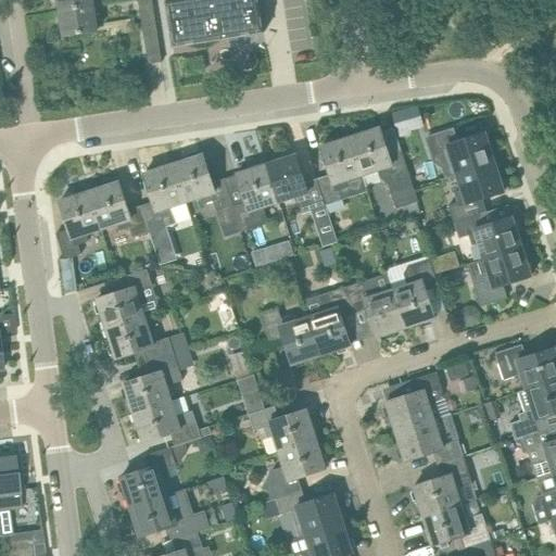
[(93,4),(92,0),(57,0),(59,10),(93,4)]
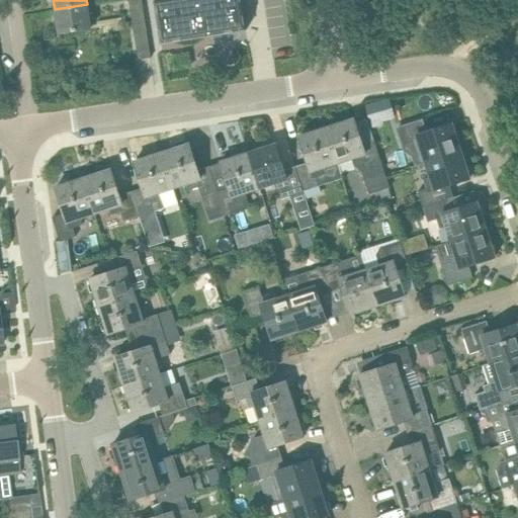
[(142,0),(128,0),(134,30),(147,28),(142,0)]
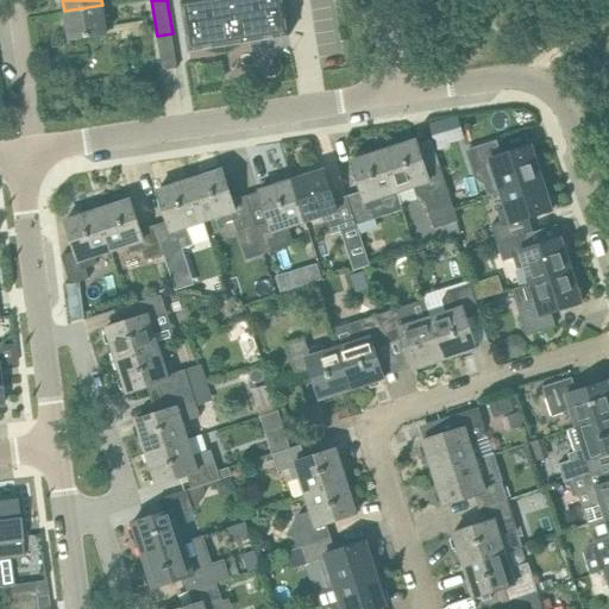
[(283,0),(193,0),(181,2),(189,51),(289,36),(283,0)]
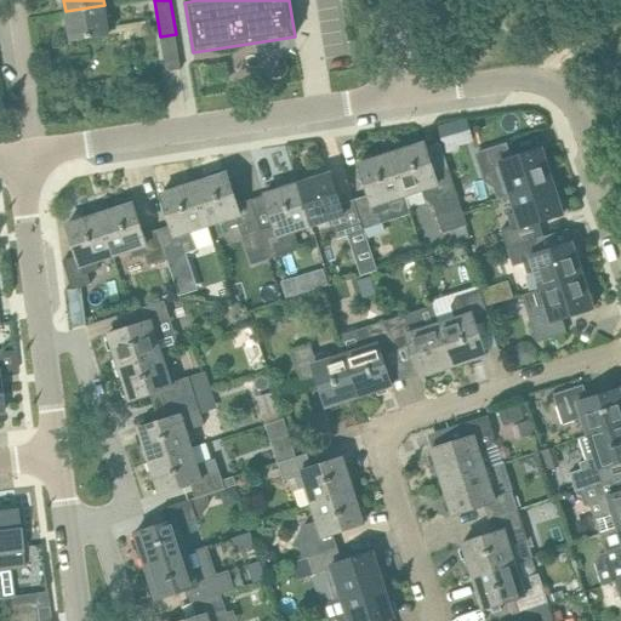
[(66,11),(70,40),(109,34),(104,5),(66,11)]
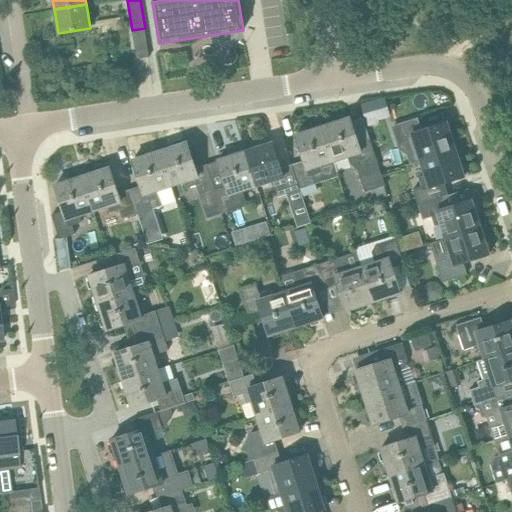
[(145,28),(132,30),(136,59),(149,57),(145,28)]
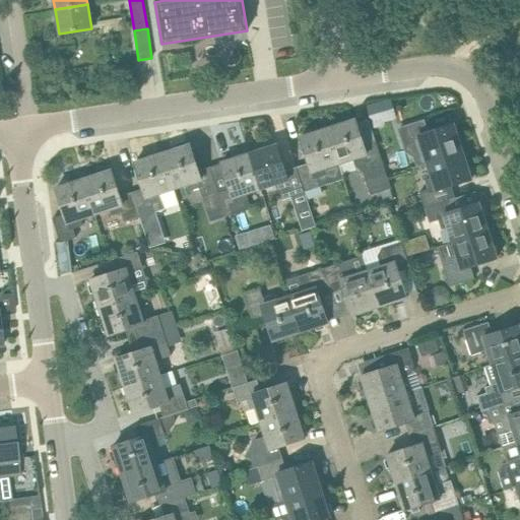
[(367,106),(372,124),(384,121),(379,103),(367,106)]
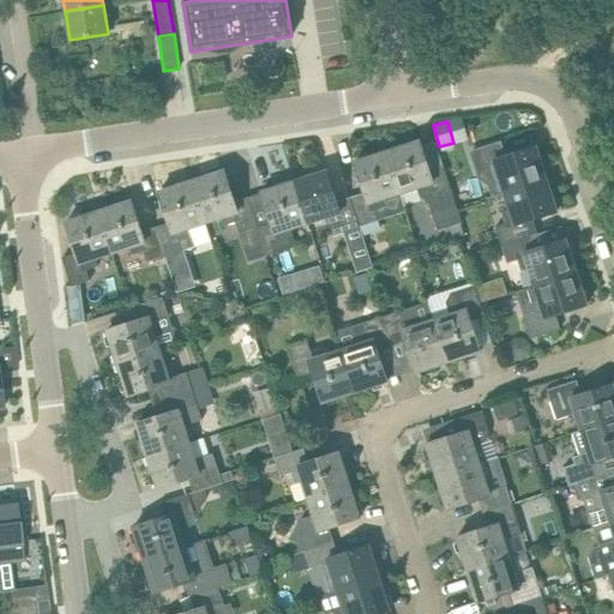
[(437,230),(449,227),(461,222),(452,197),(451,191),(444,168),(429,172),(420,140),(386,151),(390,162),(399,193),(417,187),(420,194),(427,202),(429,205),(437,230)]
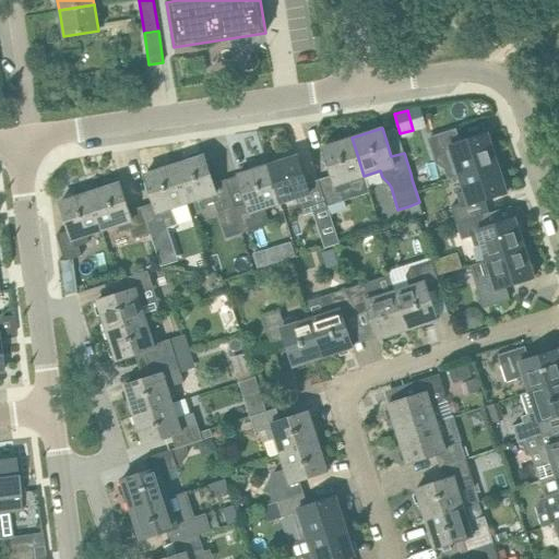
[(487,133),(459,142),(455,130),(429,139),(433,155),(443,152),(445,162),(453,159),(459,176),(497,163),(487,133)]
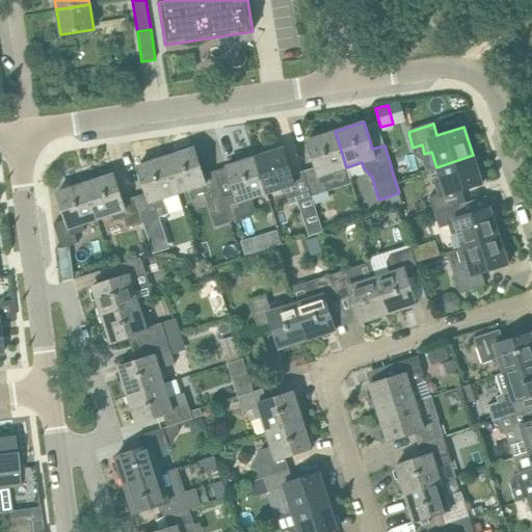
[(335,131),(307,140),(310,150),(316,167),(303,171),(311,196),(327,190),(324,181),(335,178),(333,171),(346,167),(338,140),(335,131)]
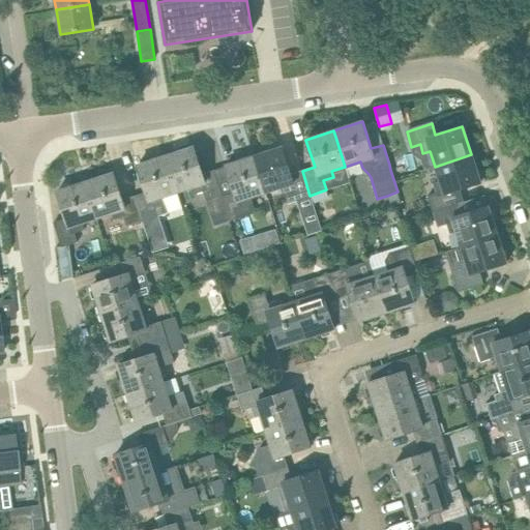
[(202,174),(194,147),(166,156),(168,167),(177,193),(190,187),(193,195),(203,192),(206,202),(223,197),(213,171),(202,174)]
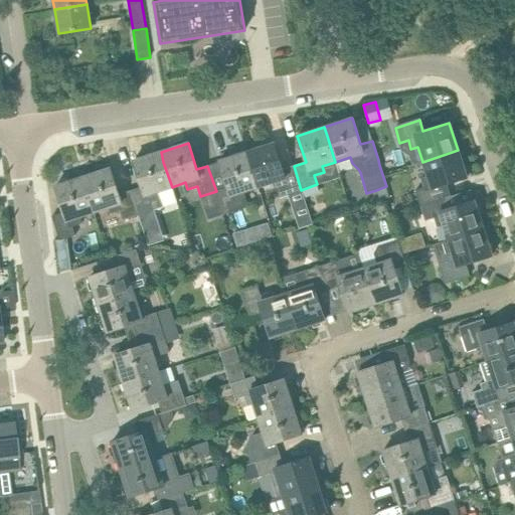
[(286,195),(301,190),(294,166),(283,169),(274,144),(245,153),(248,161),(256,187),(271,183),(272,182),(280,197),(286,195)]
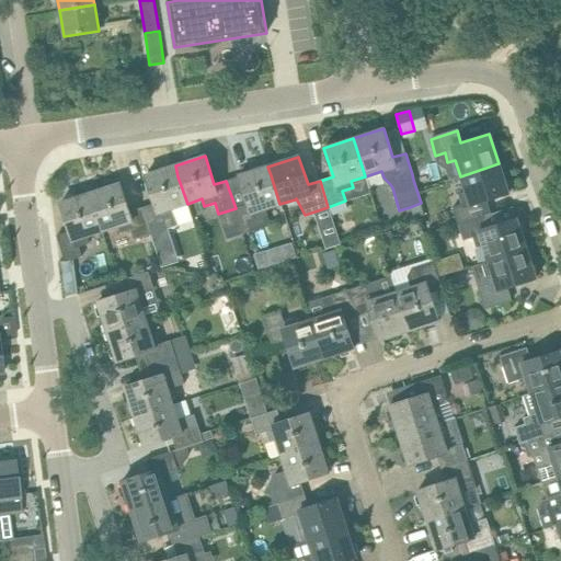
[(465,190),(457,192),(460,203),(451,206),(457,225),(484,216),(480,203),(508,194),(499,163),(460,176),(465,190)]
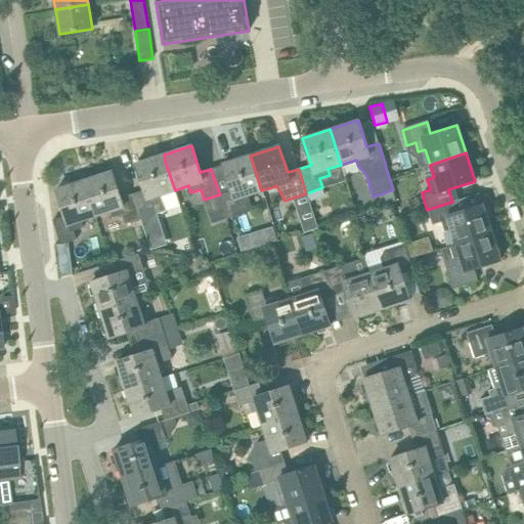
[(164,155),(135,164),(138,173),(144,190),(133,193),(140,217),(157,212),(154,204),(163,201),(160,194),(175,190),(166,165),(164,155)]
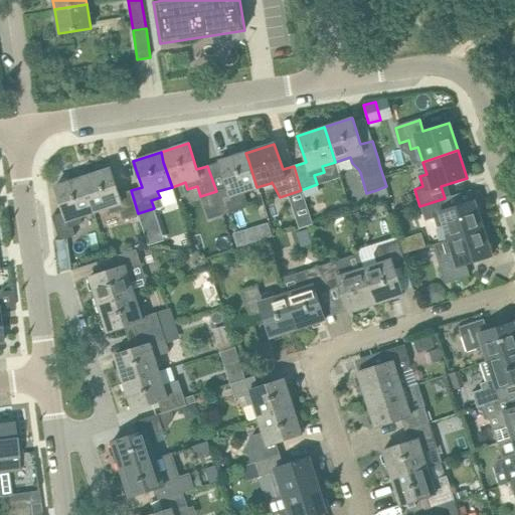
[(216,191),(223,214),(237,210),(244,208),(246,204),(244,198),(242,191),(256,187),(248,161),(245,153),(219,161),(222,170),(227,187),(216,191)]
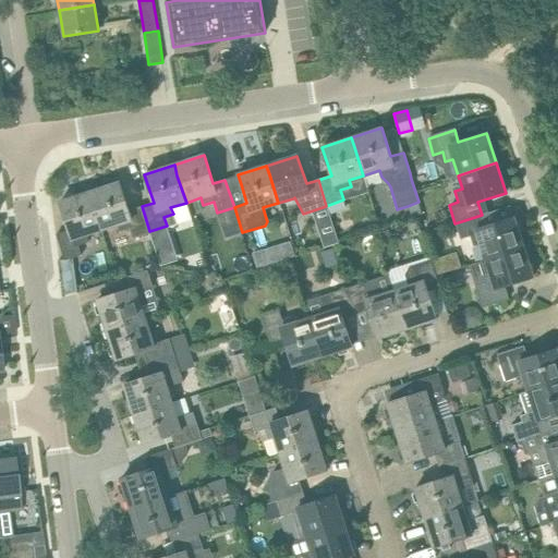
[(129,210),(119,183),(89,193),(93,203),(101,230),(118,225),(120,231),(131,227),(134,237),(149,231),(142,206),(129,210)]
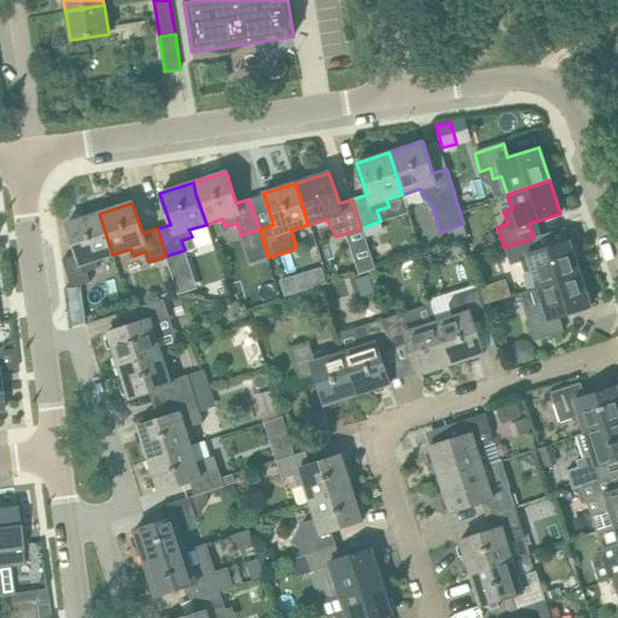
[(70,234),(76,255),(63,258),(71,289),(91,283),(87,270),(99,267),(97,260),(112,255),(103,225),(99,214),(66,223),(70,234)]
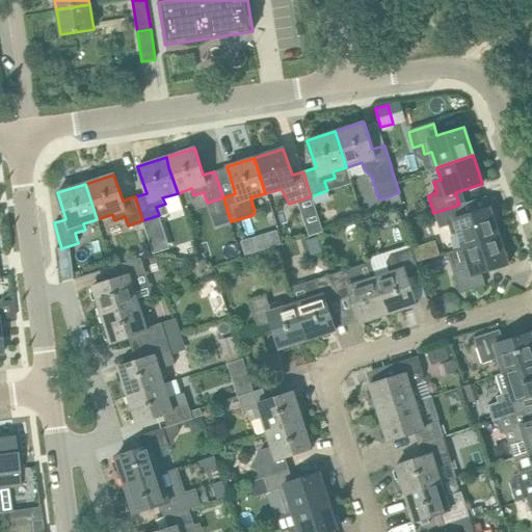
[(399,192),(389,196),(393,208),(403,205),(399,192)]
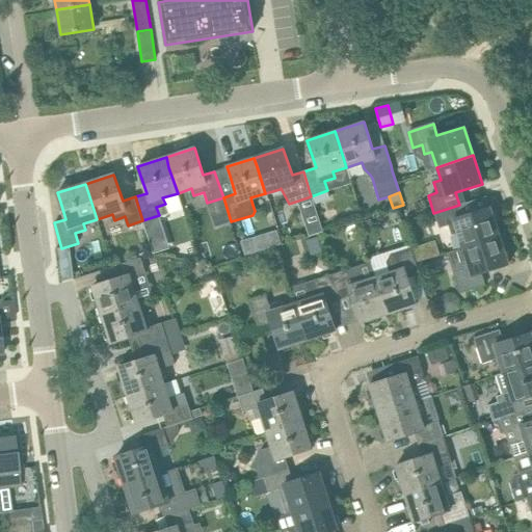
[(439,228),(448,224),(451,236),(457,234),(462,249),(499,237),(489,208),(462,216),(459,205),(433,213),(439,228)]
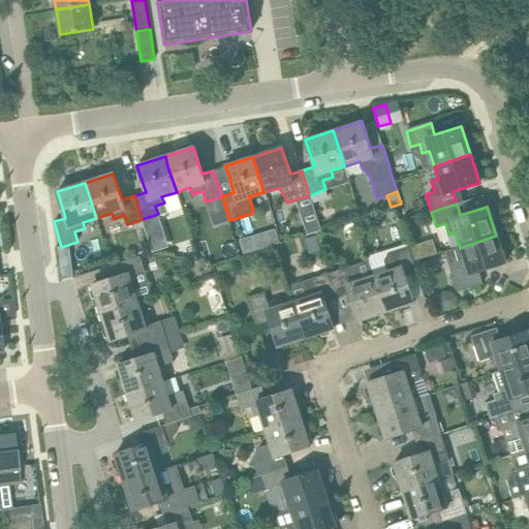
[(240,241),(244,254),(279,243),(276,229),(240,241)]
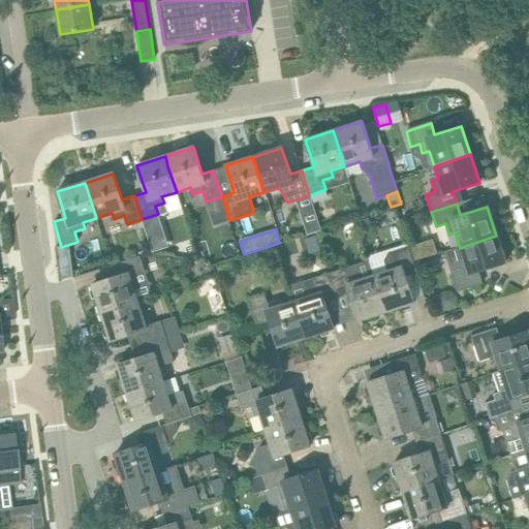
[(449,251),(454,263),(458,262),(461,272),(453,276),(457,291),(483,283),(478,272),(505,262),(496,236),(460,248),(449,251)]
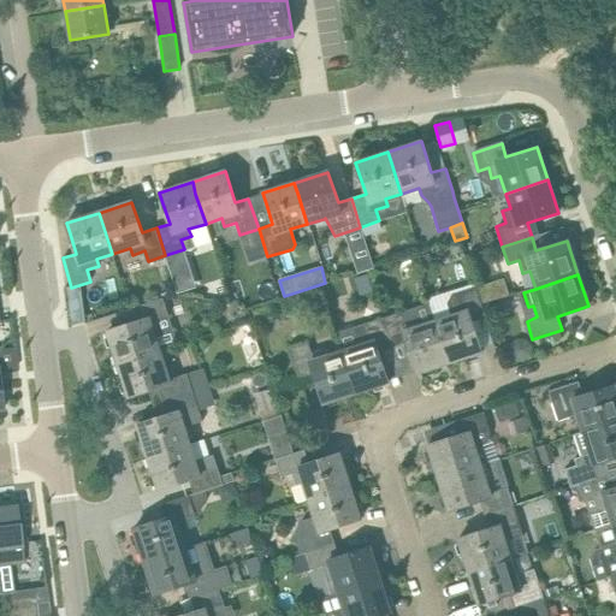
[(448,296),(454,314),(436,320),(450,362),(481,353),(472,321),(485,317),(475,286),(448,296)]
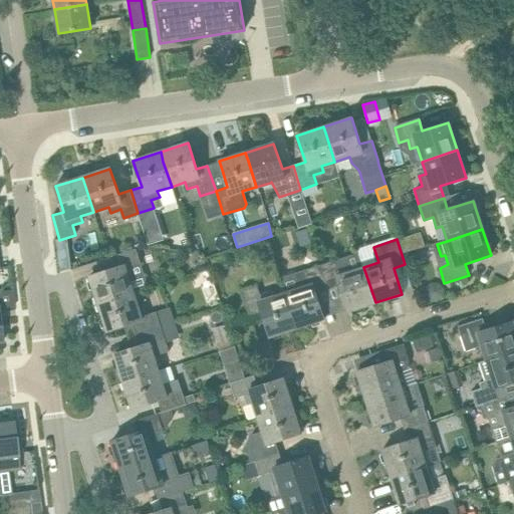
[(136,249),(111,257),(115,268),(89,277),(98,304),(134,292),(129,277),(135,275),(132,266),(141,263),(136,249)]
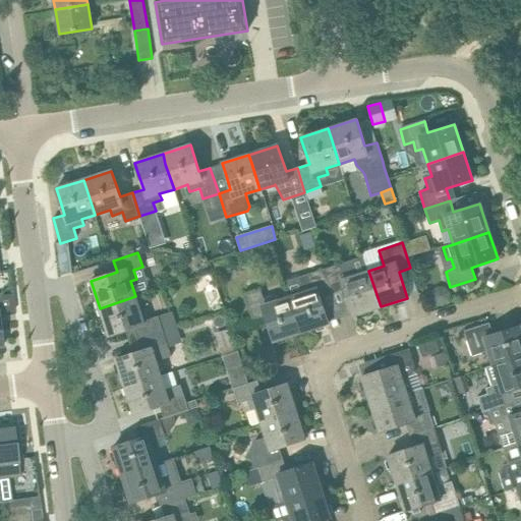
[(410,268),(423,264),(420,253),(408,257),(407,257),(410,268)]
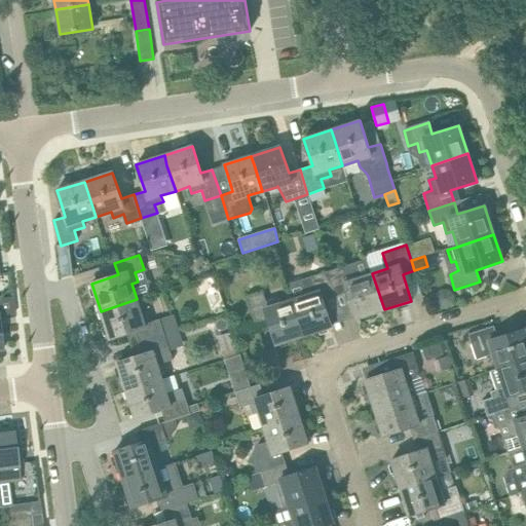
[(355,271),(346,274),(343,265),(327,270),(335,296),(346,293),(355,318),(384,309),(372,273),(358,277),(355,271)]
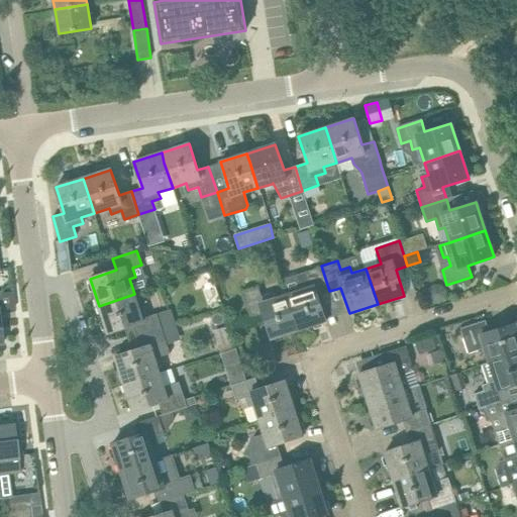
[(297,274),(302,290),(287,295),(298,330),(326,321),(317,295),(329,291),(321,266),(297,274)]
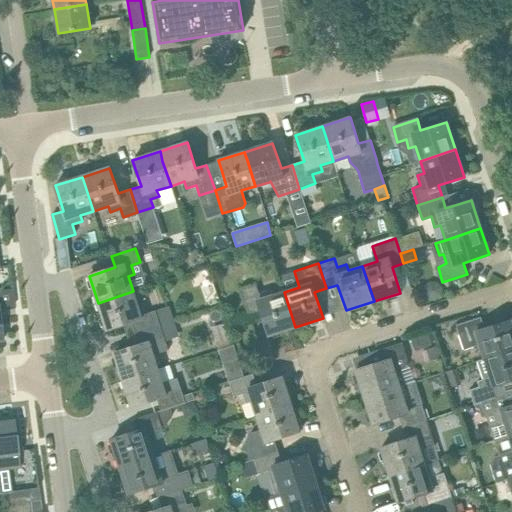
[(240,289),(248,313),(260,310),(268,335),(295,327),(284,292),(271,296),(269,289),(259,293),(256,284),(240,289)]
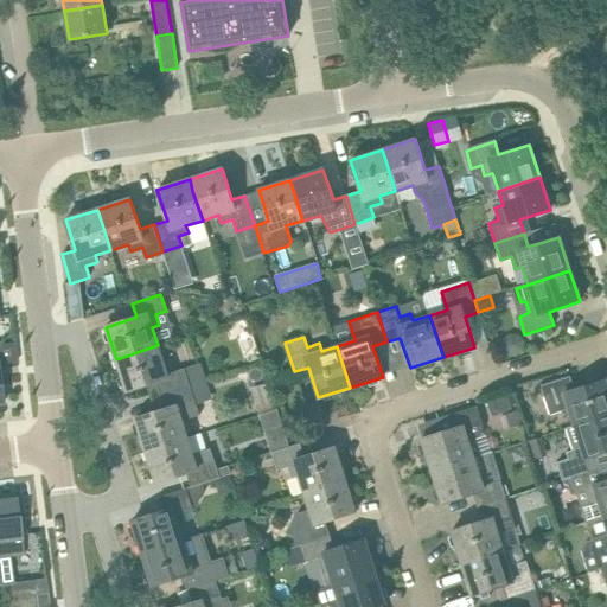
[(13,344),(0,345),(0,402),(0,404),(2,403),(0,383),(0,362),(14,360),(13,344)]
